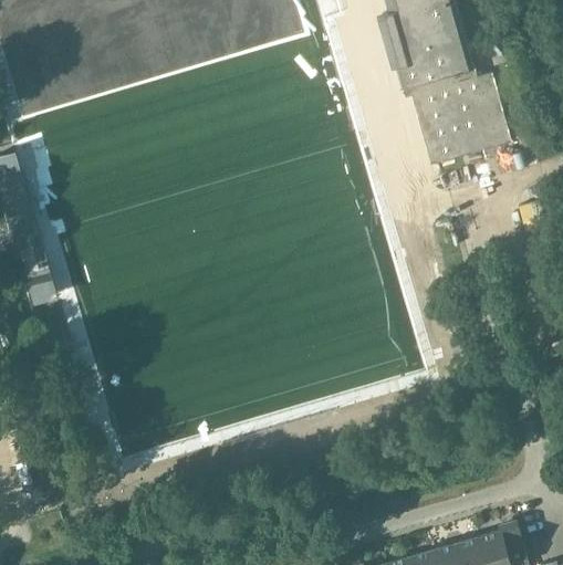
[(385,0),(388,12),(382,14),(403,87),(410,85),(433,164),(512,140),(492,72),(478,76),(455,0),(385,0)]
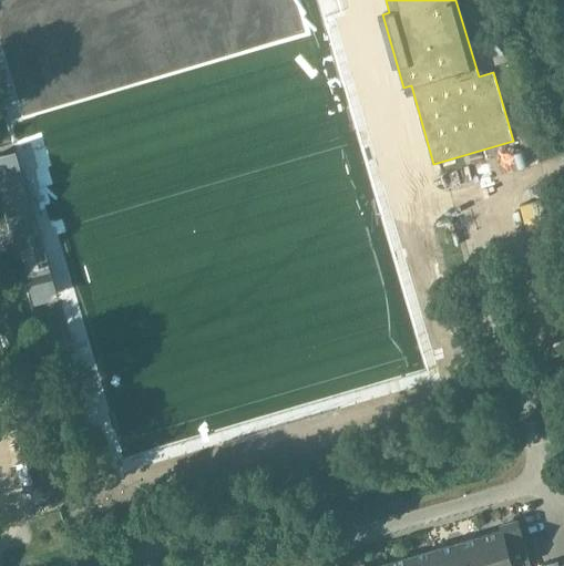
[(9,154),(0,155),(0,189),(10,224),(32,217),(18,170),(12,152),(9,154)]
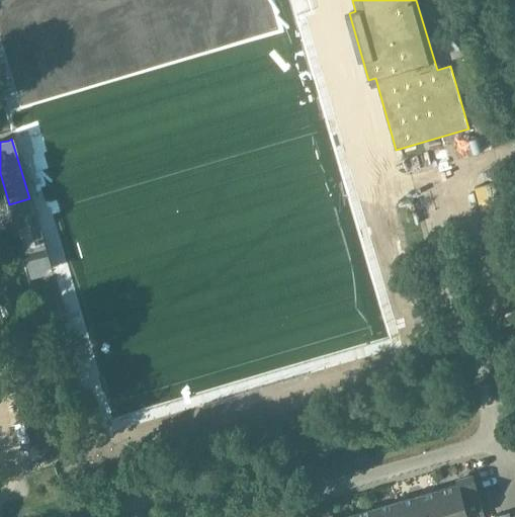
[(34,216),(14,221),(31,280),(49,275),(52,274),(34,216)]
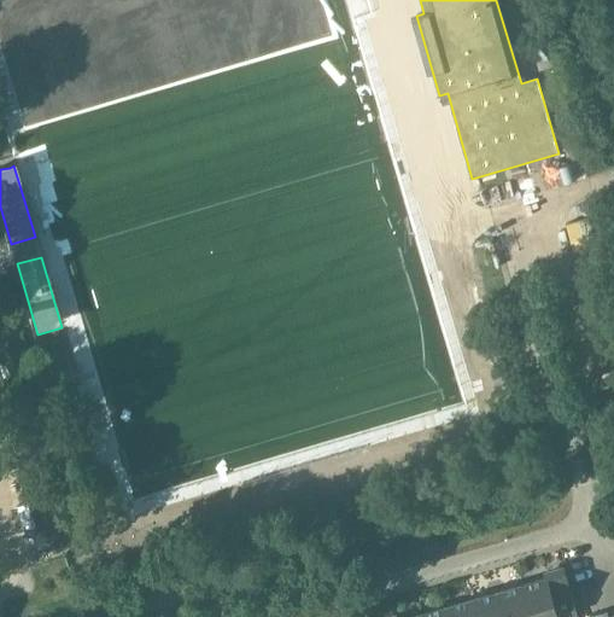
[(519,587),(527,616),(555,616),(545,580),(519,587)]
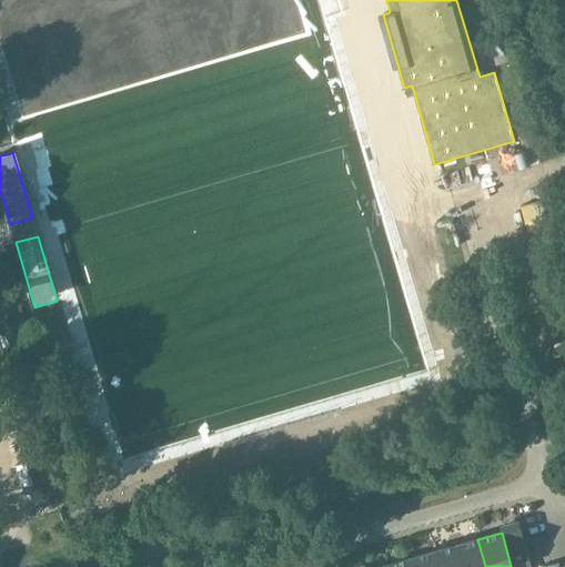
[(485,566),(477,539),(454,546),(461,566),(485,566)]
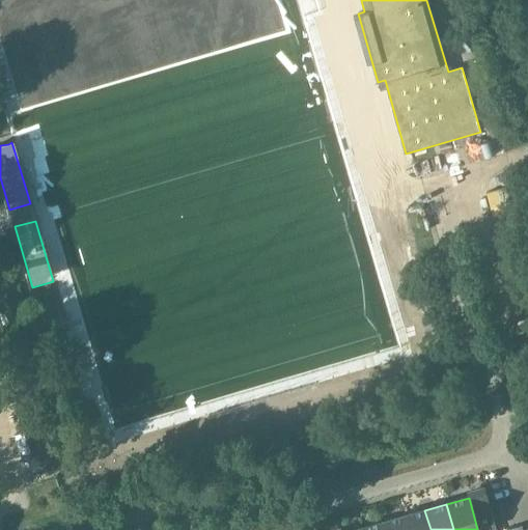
[(431,529),(424,510),(404,517),(407,529),(431,529)]
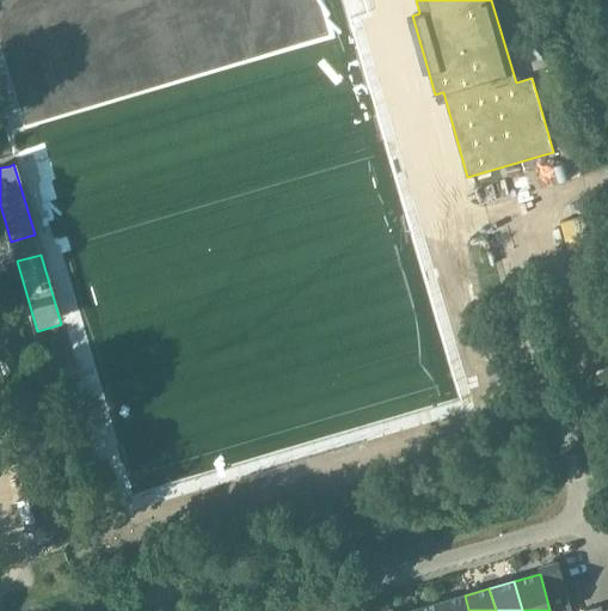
[(440,603),(442,610),(468,610),(465,596),(440,603)]
